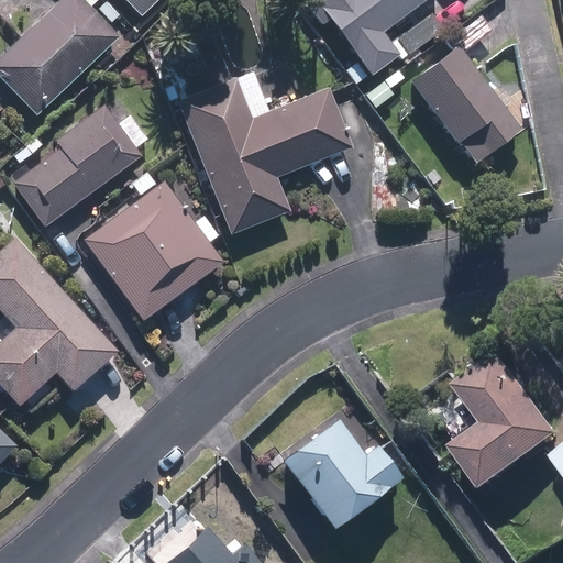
[(120,36),(84,0),(58,0),(57,2),(0,57),(0,79),(36,117),(120,36)]
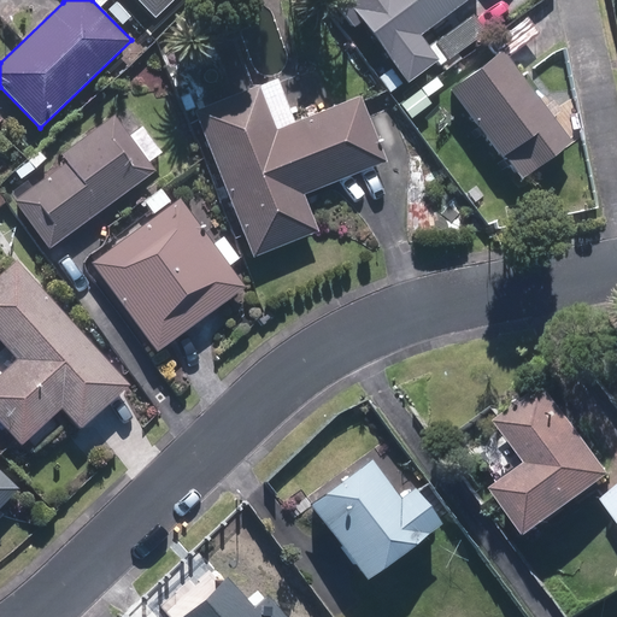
[(170,0),(136,0),(153,17),(170,0)]
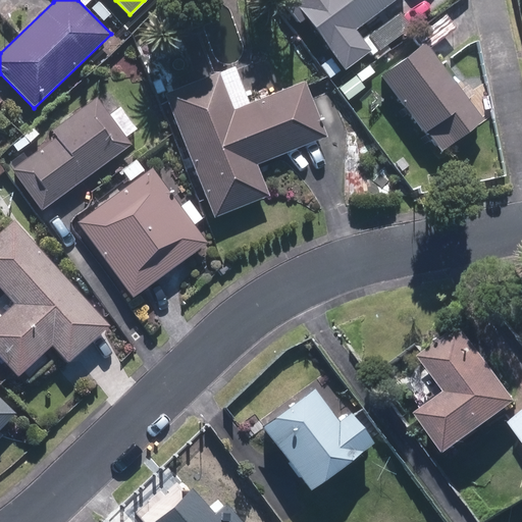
[(289,0),(342,71),(369,51),(354,30),(395,0),(289,0)]
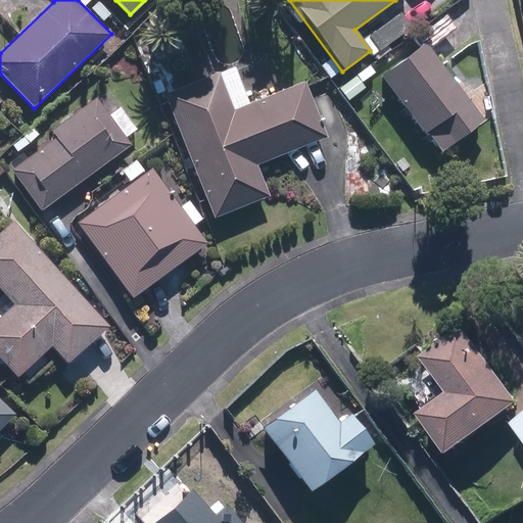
[(483,122),(425,43),(381,75),(438,154),(483,122)]
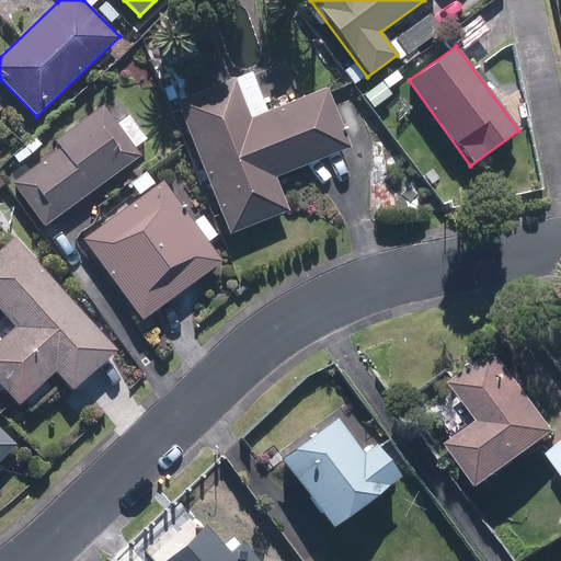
[(347,145),(327,89),(251,118),(236,78),(174,101),(227,237),(286,214),(271,174),(325,153),(347,145)]
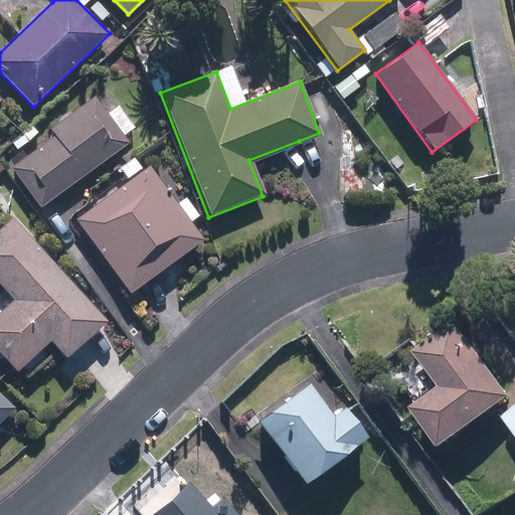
[(130,142),(94,97),(7,164),(43,210),(130,142)]
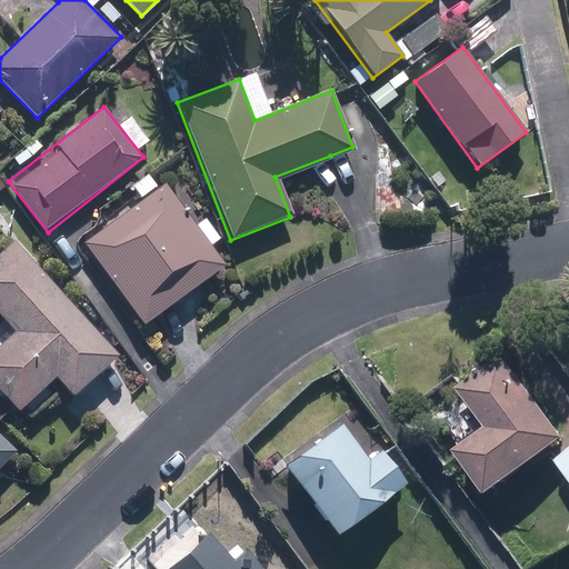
[(227,268),(165,182),(82,241),(145,327),(177,303),(227,268)]
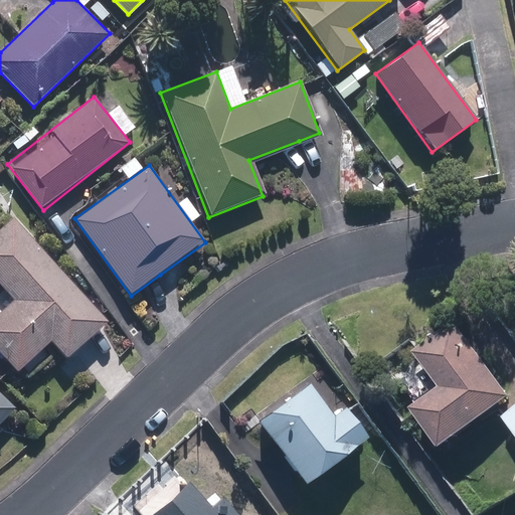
[(106,321),(12,216),(0,226),(0,285),(13,300),(0,311),(0,358),(14,373),(50,341),(64,357),(87,338),(106,321)]
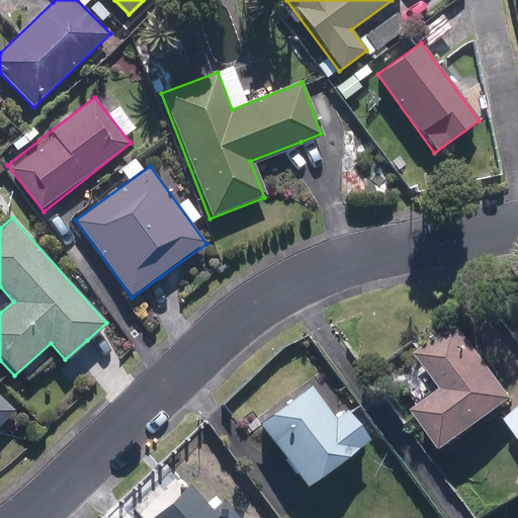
[(517,399),(517,398),(461,324),(420,355),(447,391),(420,412),(450,451),(517,399)]
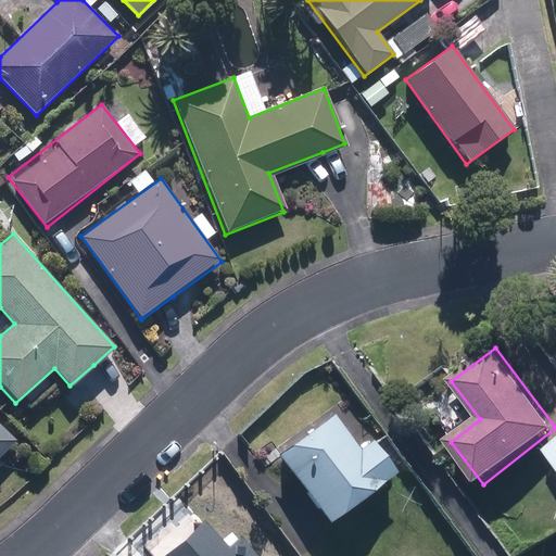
[(333,414),(277,455),(327,523),(395,474),(370,440),(358,449),(333,414)]
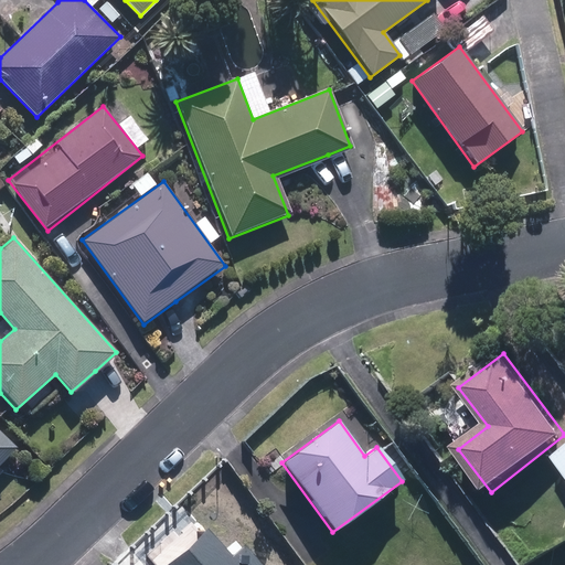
[(0,461),(14,446),(0,432),(0,461)]
